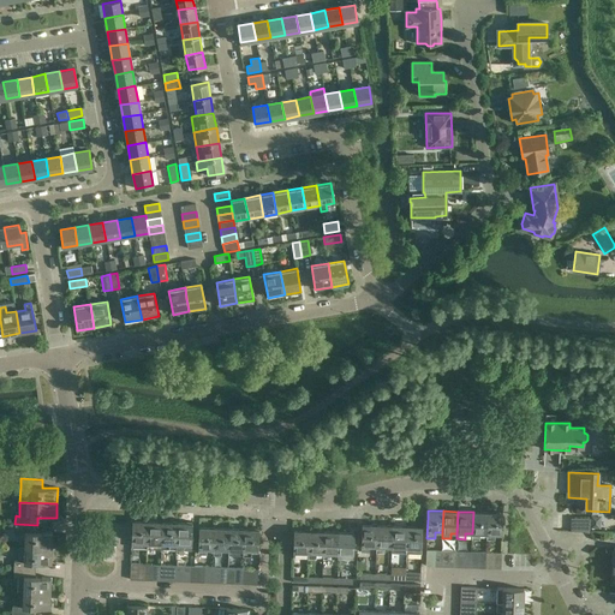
[(488,513),(473,512),(472,533),(472,539),(481,539),(481,533),(487,535),(488,535),(488,513)]
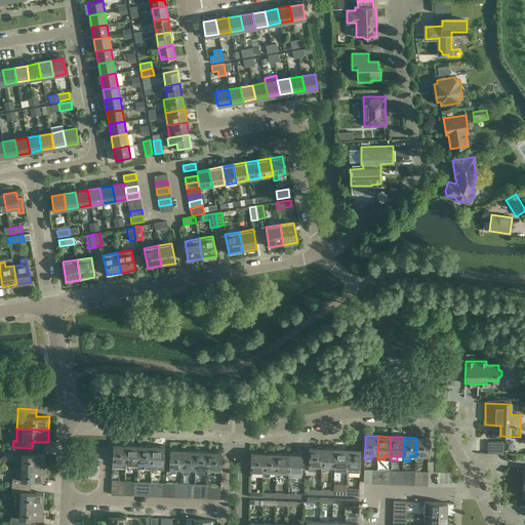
[(430,438),(416,438),(416,456),(415,456),(415,460),(422,461),(422,456),(429,456),(430,438)]
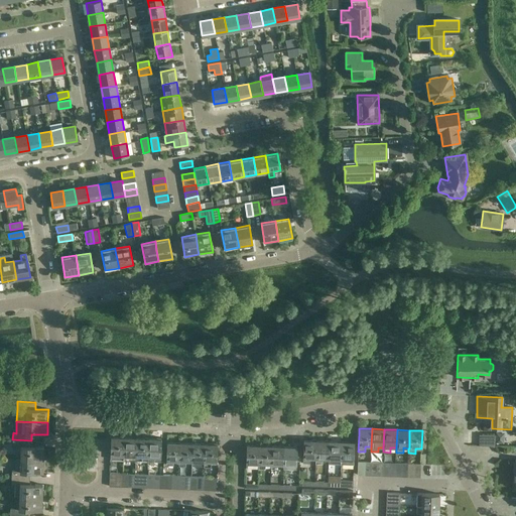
[(480,434),(480,444),(496,445),(496,443),(496,436),(496,434),(480,434)]
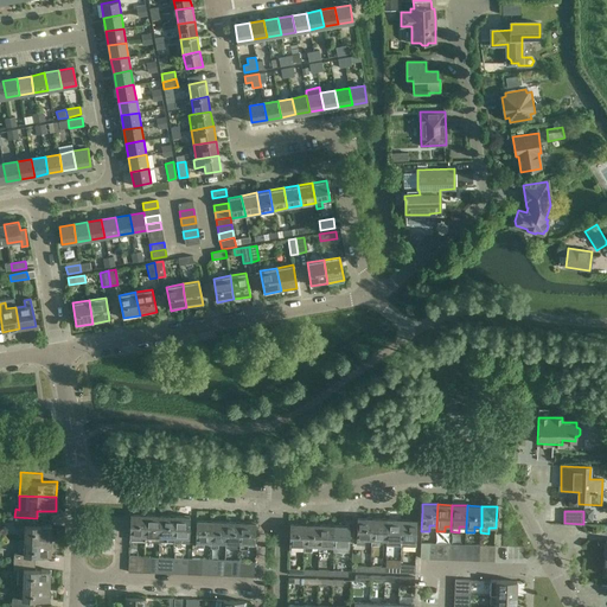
[(138,536),(145,536),(146,515),(131,515),(131,531),(129,541),(138,541),(138,536)]
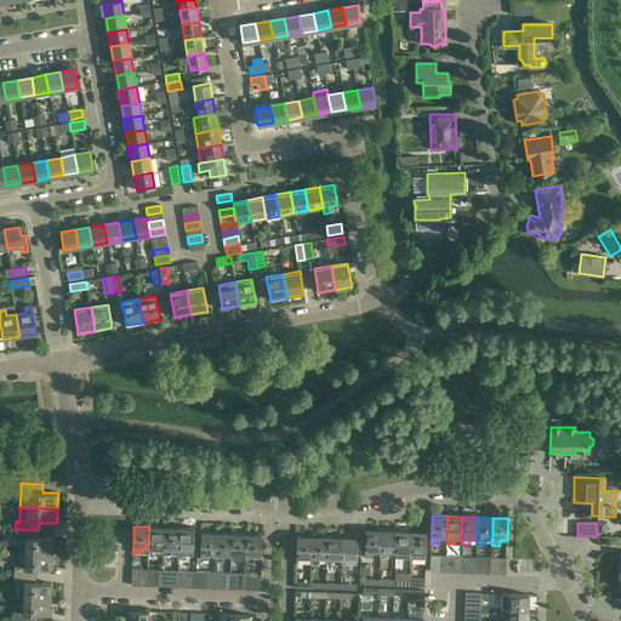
[(164,528),(149,527),(148,548),(147,554),(155,554),(157,548),(163,548),(164,548),(164,528)]
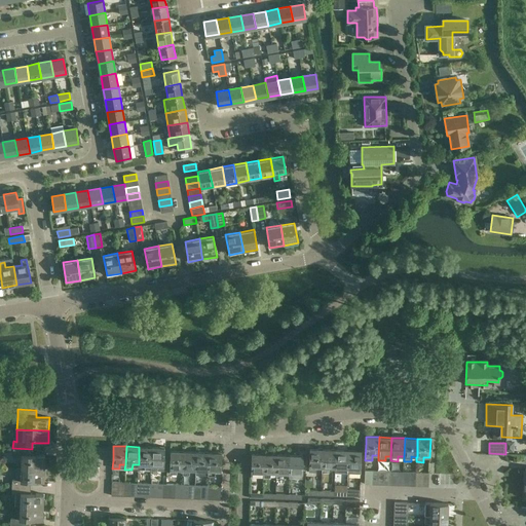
[(151,447),(139,447),(139,464),(138,464),(138,470),(150,470),(150,465),(151,465),(151,447)]
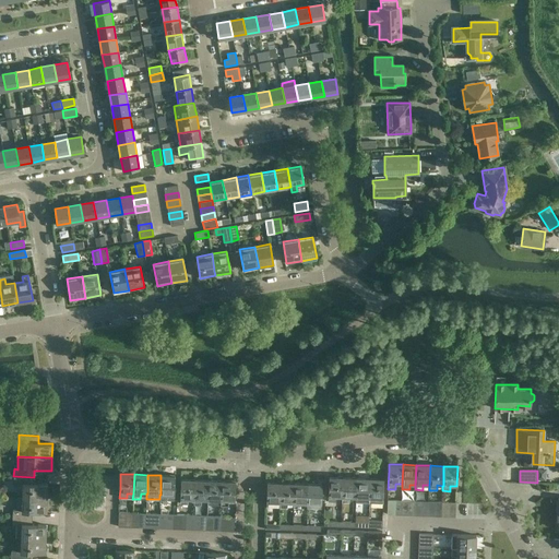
[(159,499),(167,500),(175,500),(175,495),(175,476),(161,475),(161,495),(159,495),(159,499)]
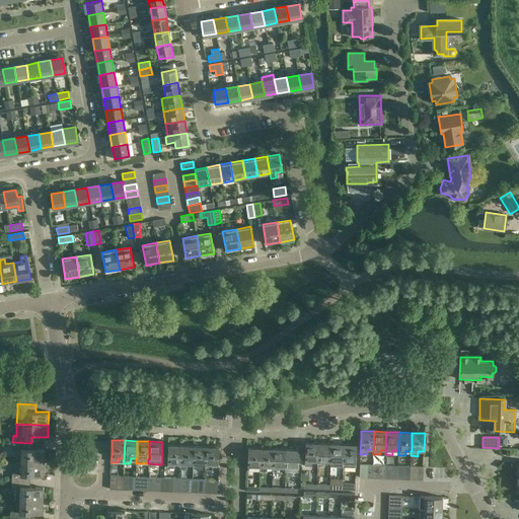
[(20,461),(44,462),(44,449),(31,449),(31,443),(12,442),(12,449),(21,449),(20,461)]
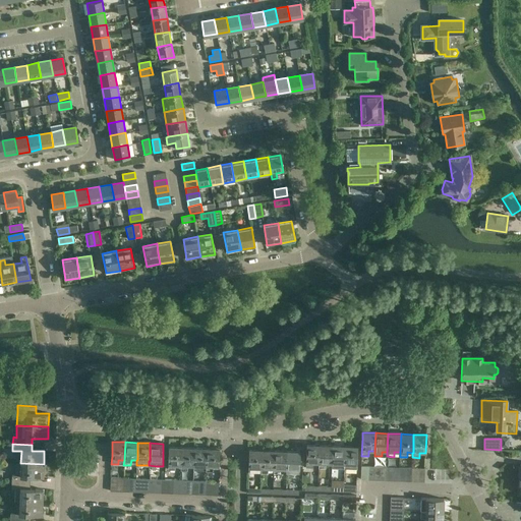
[(312,463),(319,463),(320,463),(320,456),(320,445),(306,445),(306,467),(312,467),(312,463)]
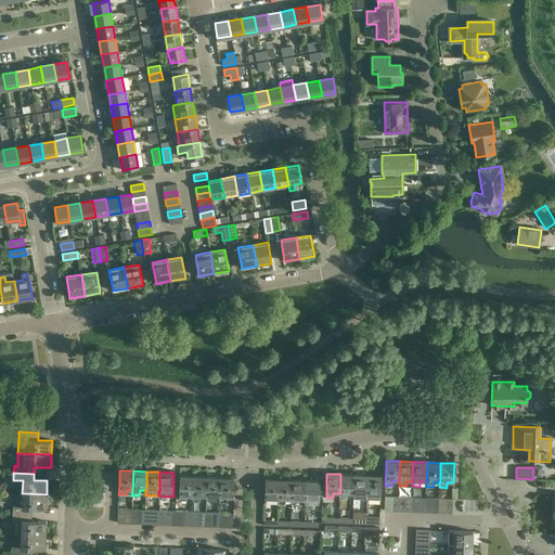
[(353,475),(340,474),(340,486),(340,493),(339,493),(339,499),(347,499),(347,493),(352,493),(353,493),(353,475)]
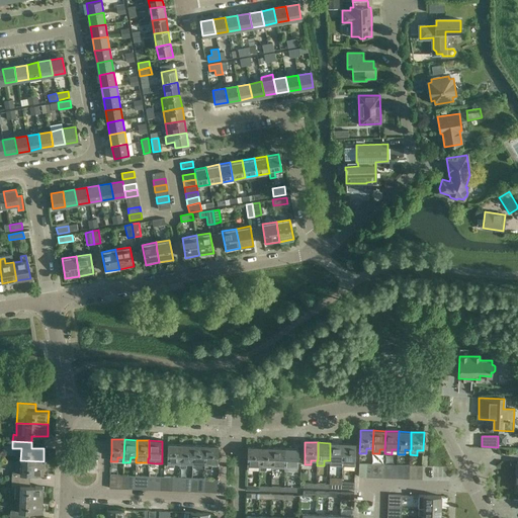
[(343,443),(330,443),(330,460),(329,460),(329,465),(336,465),(336,460),(342,461),(343,443)]
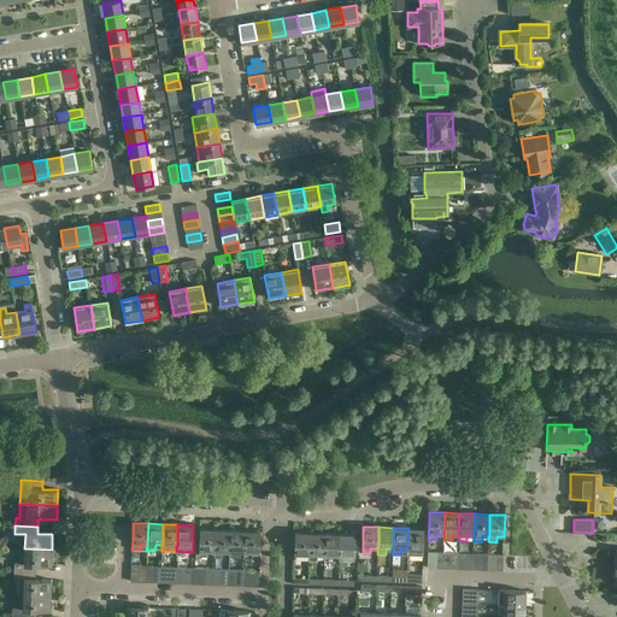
[(424,528),(409,528),(407,550),(407,554),(416,556),(416,550),(423,550),(423,540),(424,528)]
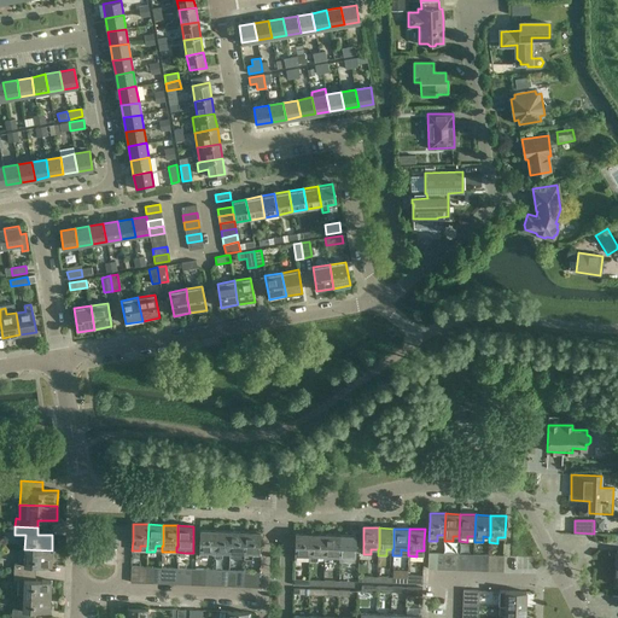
[(208,552),(214,552),(215,552),(215,541),(215,530),(200,530),(199,541),(199,557),(208,557),(208,552)]
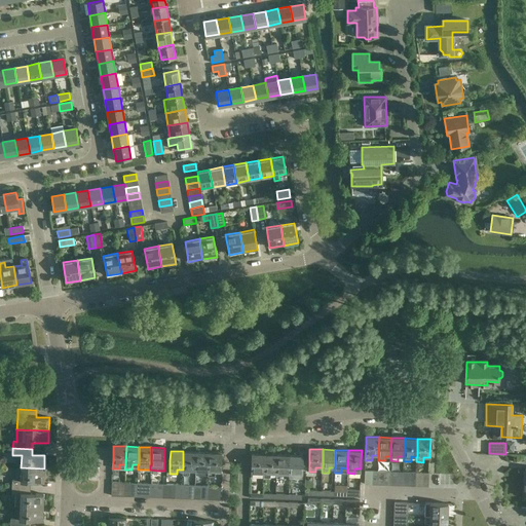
[(196,452),(183,451),(183,460),(183,470),(182,470),(182,475),(189,475),(189,470),(194,470),(195,470),(196,460),(196,452)]
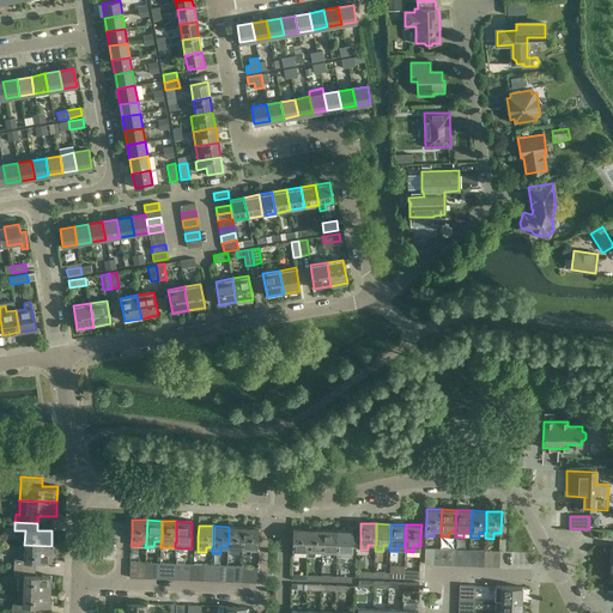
[(226,547),(226,553),(235,553),(242,554),(242,548),(243,548),(243,527),(229,527),(229,536),(228,547),(226,547)]
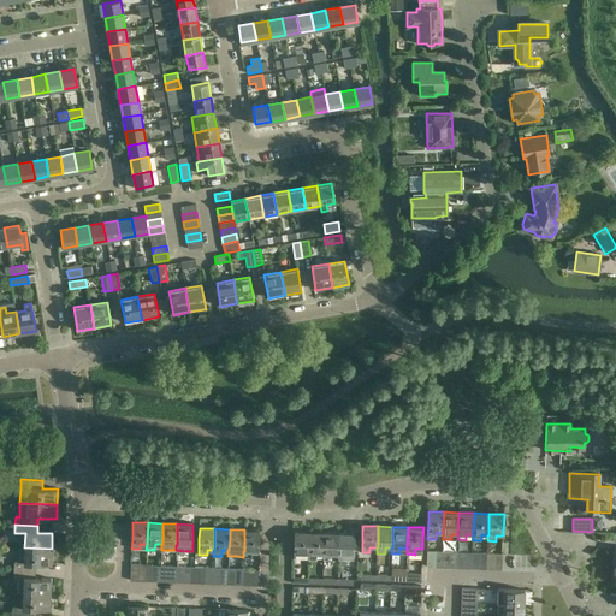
[(260,531),(244,529),(244,551),(243,551),(243,557),(252,557),(252,554),(259,555),(259,551),(260,531)]
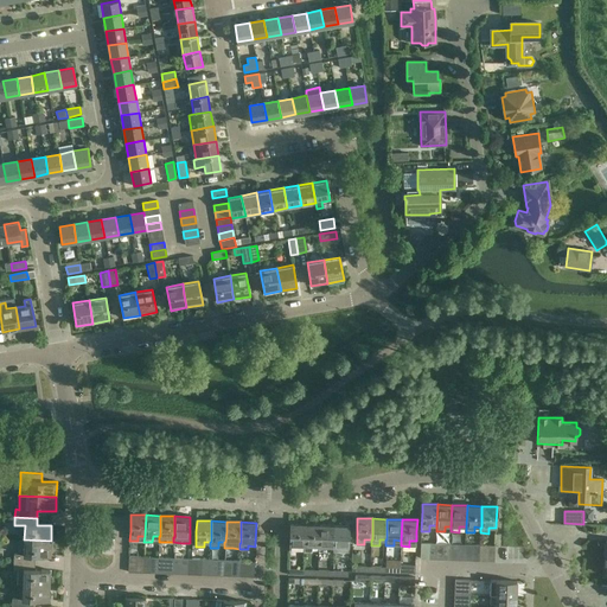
[(305,524),(291,524),(289,531),(289,550),(296,551),(298,545),(304,545),(305,545),(305,531),(305,524)]
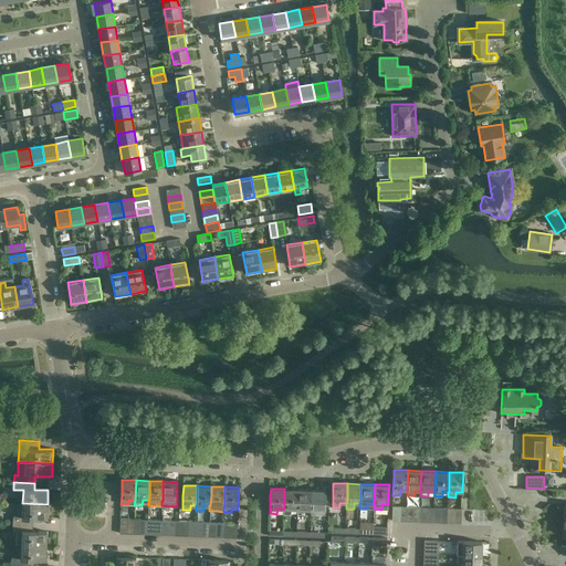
[(299,490),(284,489),(284,495),(284,509),(283,509),(283,514),(291,514),(291,509),(297,509),(299,490)]
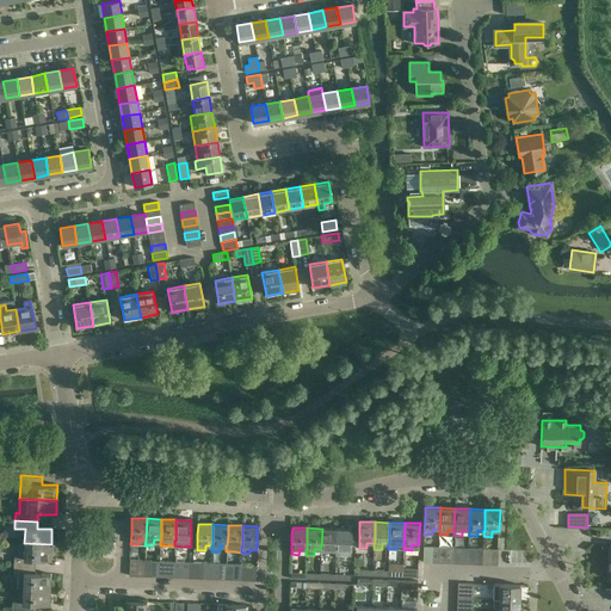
[(337,529),(322,529),(321,549),(320,555),(328,556),(329,550),(335,550),(337,550),(337,529)]
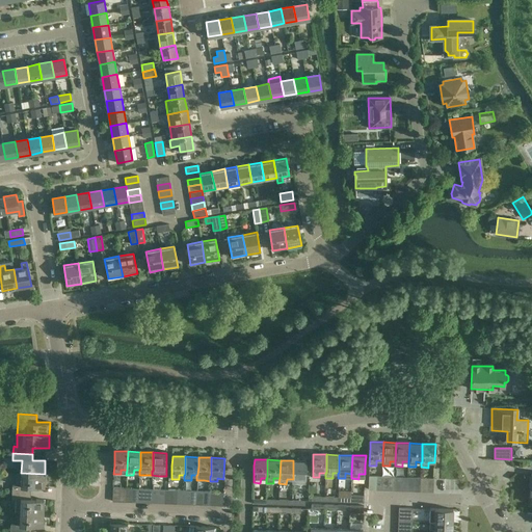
[(307,461),(293,460),(293,479),(292,479),(292,484),(306,484),(306,479),(307,466),(307,461)]
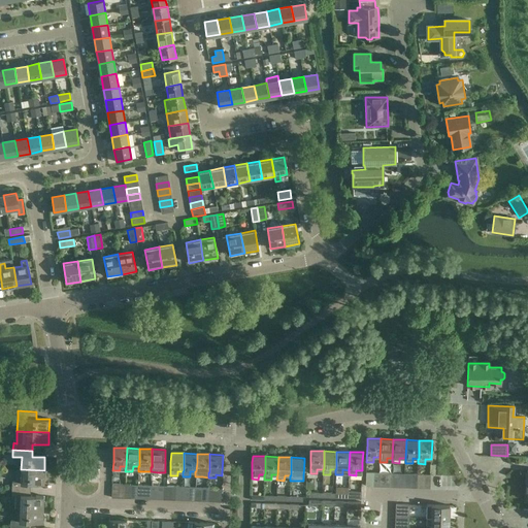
[(44,470),(21,469),(21,482),(11,482),(11,489),(30,489),(30,483),(43,484),(44,470)]
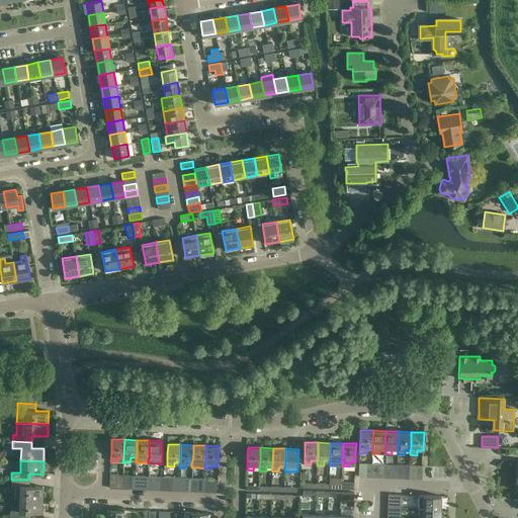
[(397,478),(397,464),(384,464),(383,478),(397,478)]
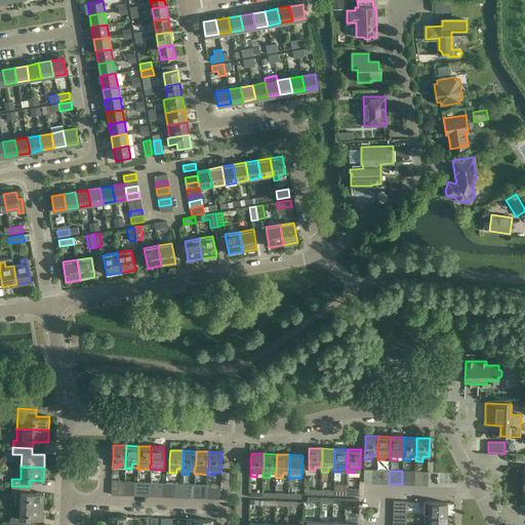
[(30,486),(11,486),(11,492),(15,492),(14,506),(19,506),(43,506),(43,493),(30,492),(30,486)]
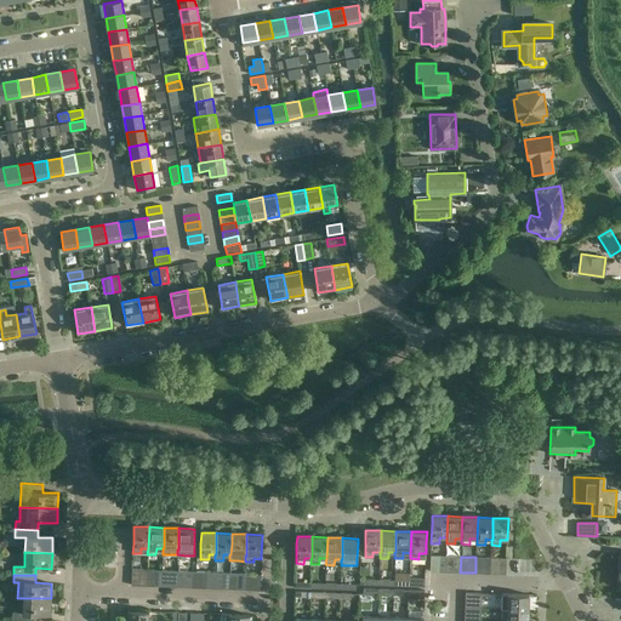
[(529,610),(529,594),(502,593),(501,602),(507,602),(507,609),(529,610)]
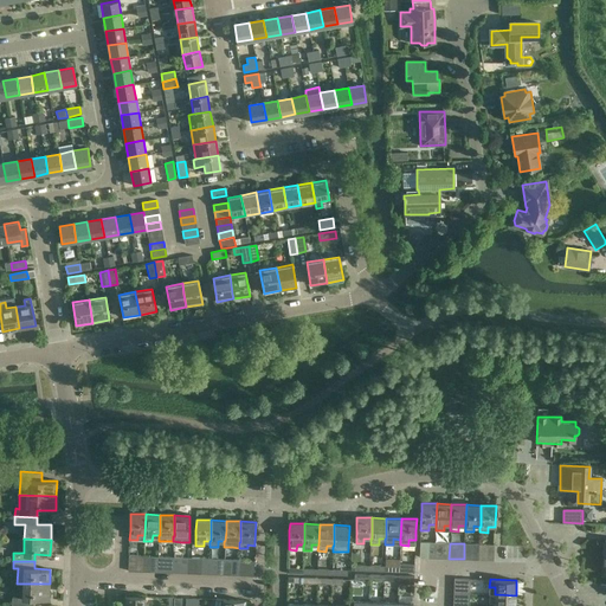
[(50,584),(23,584),(23,597),(12,597),(12,605),(33,605),(33,599),(49,599),(50,584)]
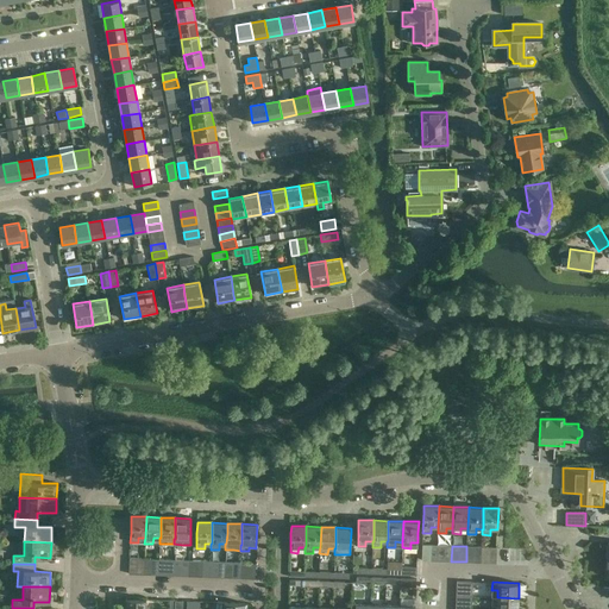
[(518,608),(519,598),(497,597),(491,597),(491,606),(497,606),(496,608),(518,608)]
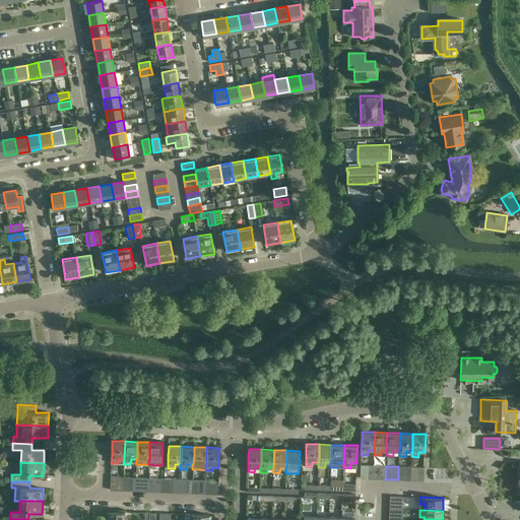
[(124,519),(125,512),(108,511),(107,519),(124,519)]
